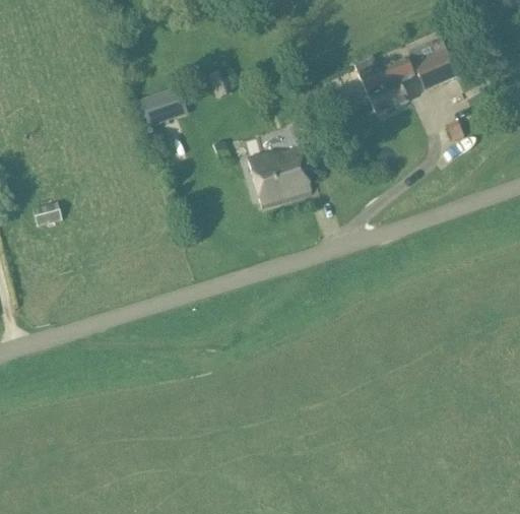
[(413,61),(426,89),(459,74),(446,46),(413,61)]
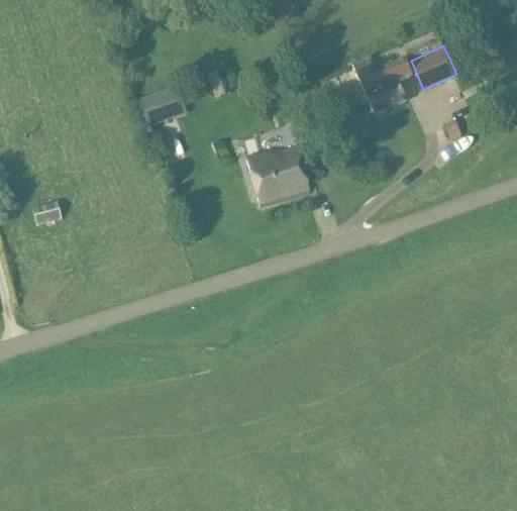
[(358,76),(374,111),(405,97),(389,62),(358,76)]
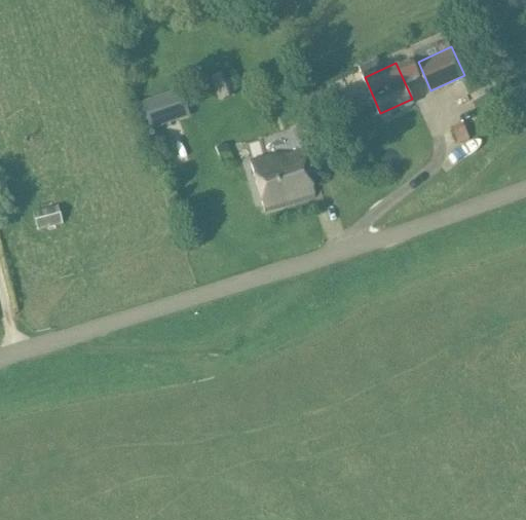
[(235,89),(227,68),(214,73),(222,95),(235,89)]
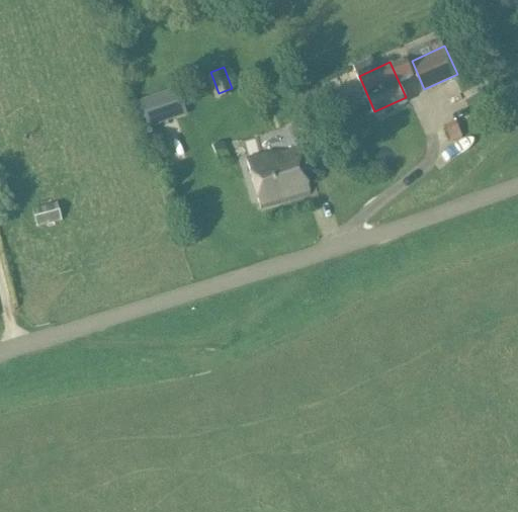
[(178,85),(140,98),(148,122),(186,108),(178,85)]
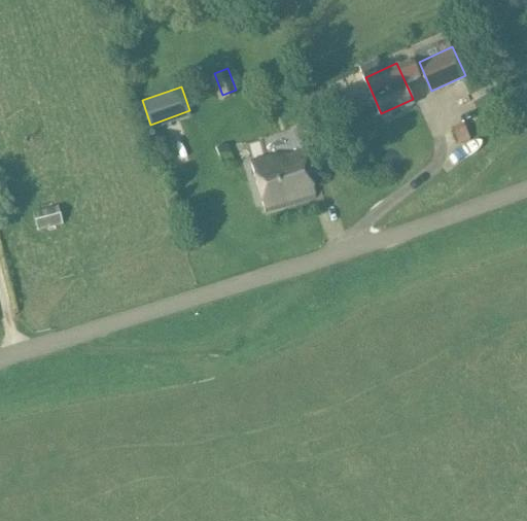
[(457,138),(468,133),(463,120),(452,126),(457,138)]
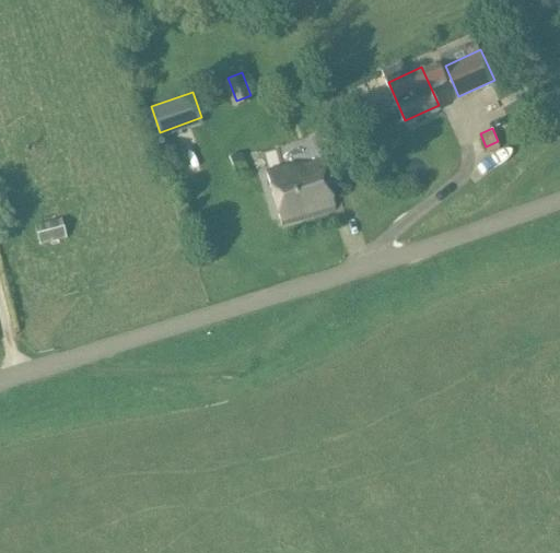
[(341,178),(334,152),(305,161),(293,160),(267,167),(282,221),(336,204),(329,181),(341,178)]
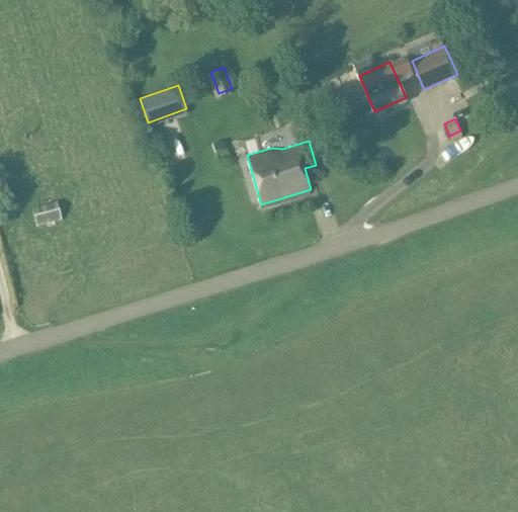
[(62,216),(57,199),(33,205),(37,222),(62,216)]
